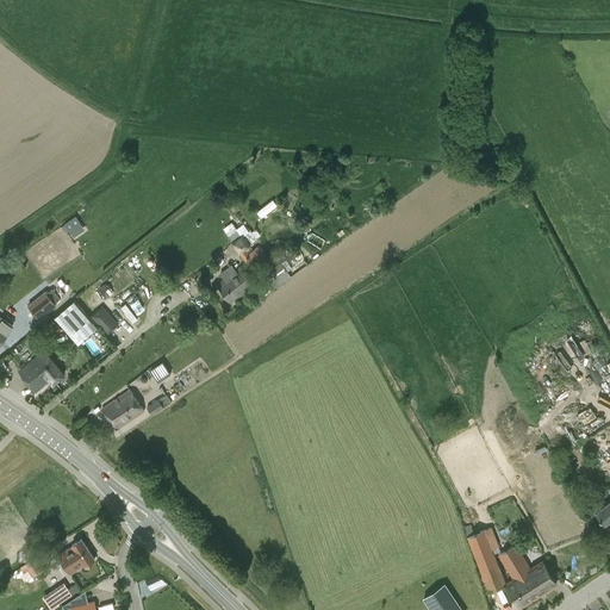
[(259,217),(273,204),(269,199),(254,211),(259,217)]
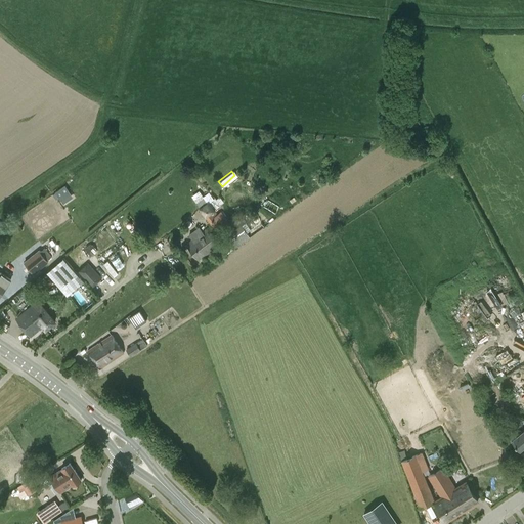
[(63,204),(74,197),(67,185),(56,191),(63,204)]
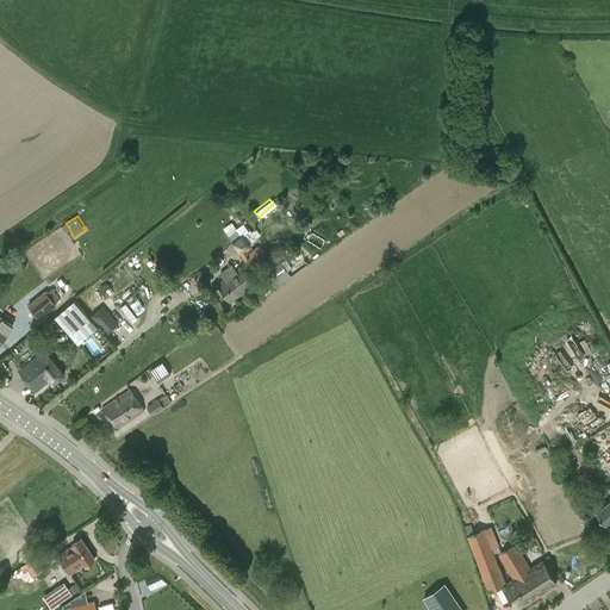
[(251,269),(262,261),(266,259),(257,247),(253,249),(249,244),(240,251),(251,269)]
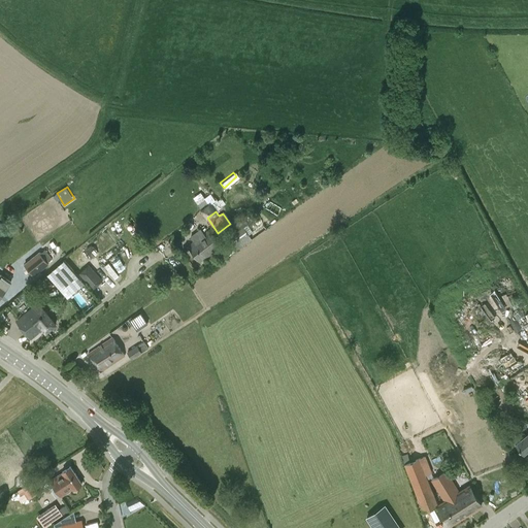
[(253,239),(245,230),(243,227),(226,239),(228,242),(235,252),(253,239)]
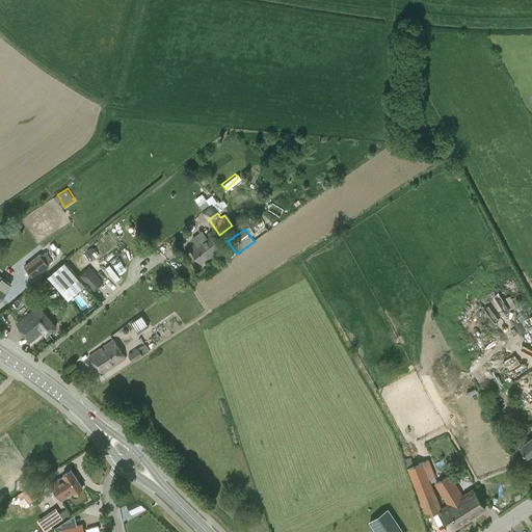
[(210,234),(206,237),(202,232),(191,240),(194,245),(189,248),(202,265),(221,250),(215,242),(210,234)]
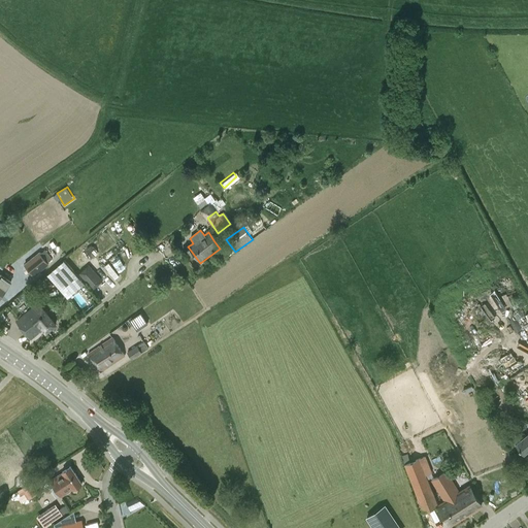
[(91,245),(87,250),(93,256),(97,251),(91,245)]
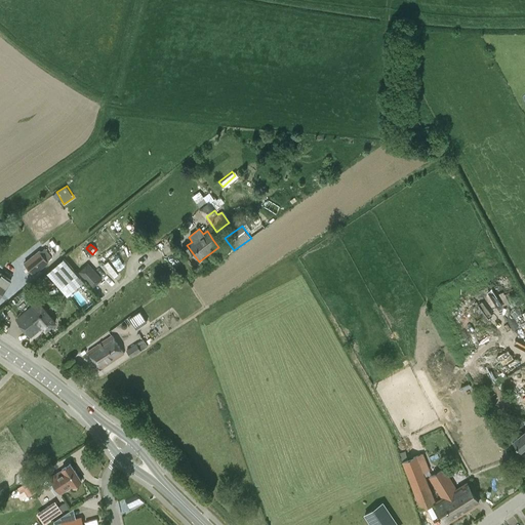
[(38,251),(24,264),(33,274),(47,263),(38,251)]
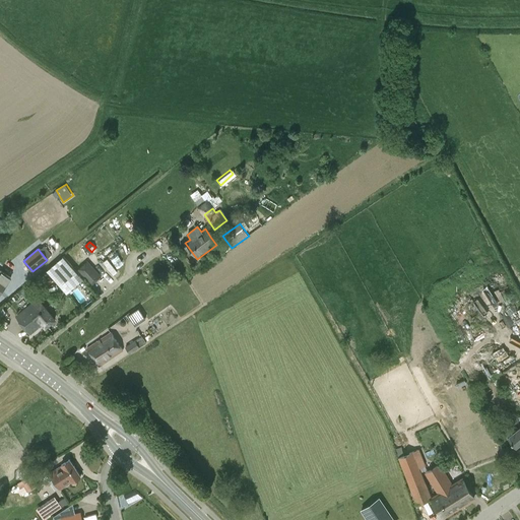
[(47,270),(48,271),(59,283),(67,293),(72,288),(82,279),(83,279),(63,256),(47,270)]
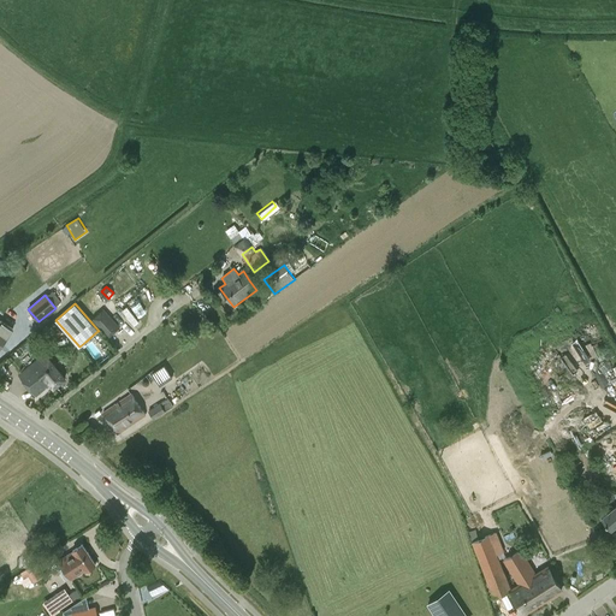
[(126,306),(122,309),(132,324),(138,320),(126,306)]
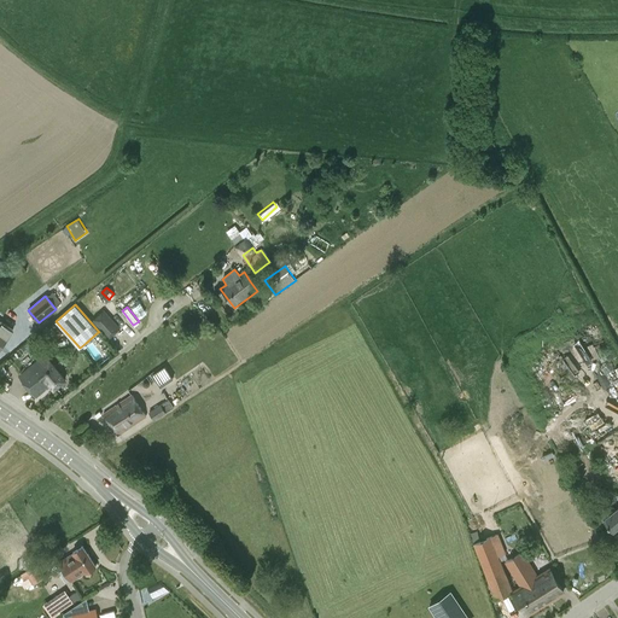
[(101,308),(91,318),(109,337),(121,327),(101,308)]
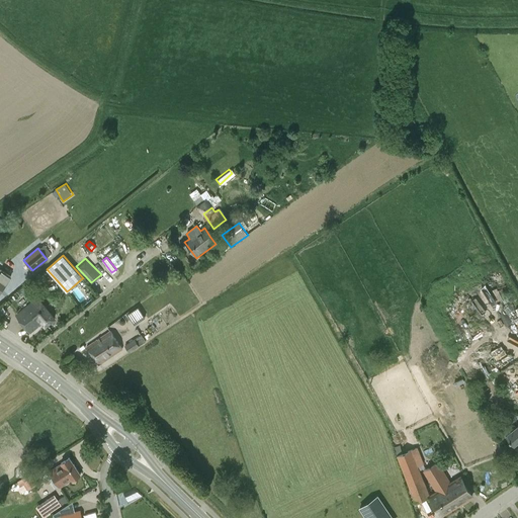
[(0,273),(0,291),(10,278),(1,272),(0,273)]
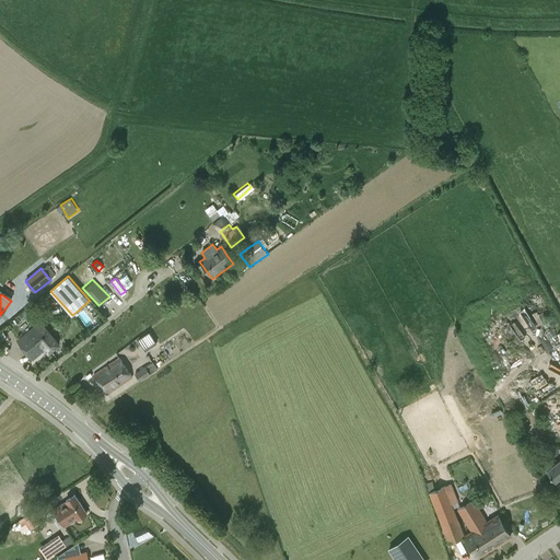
[(41,323),(18,341),(32,360),(47,349),(49,352),(59,345),(41,323)]
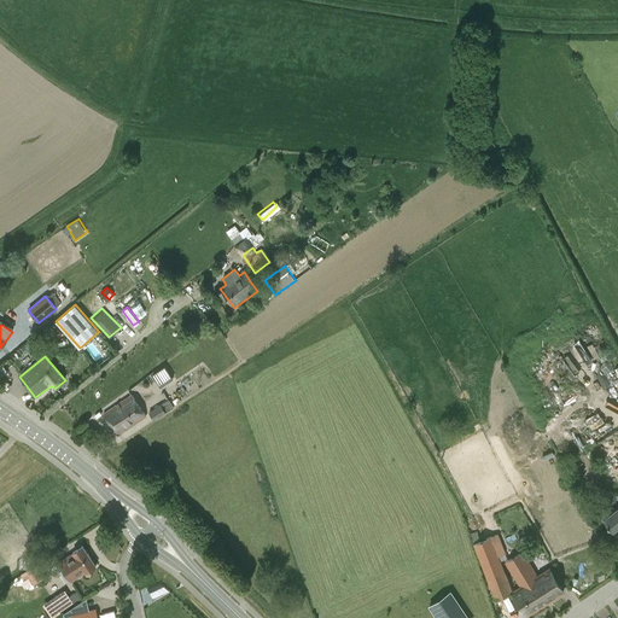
[(593,360),(586,362),(596,384),(602,380),(593,360)]
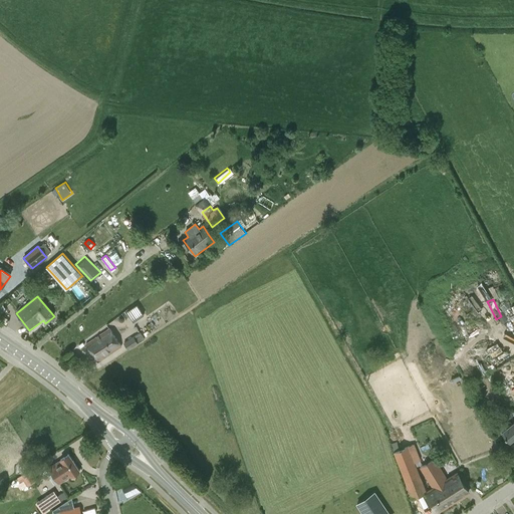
[(145,314),(138,304),(126,311),(134,321),(145,314)]
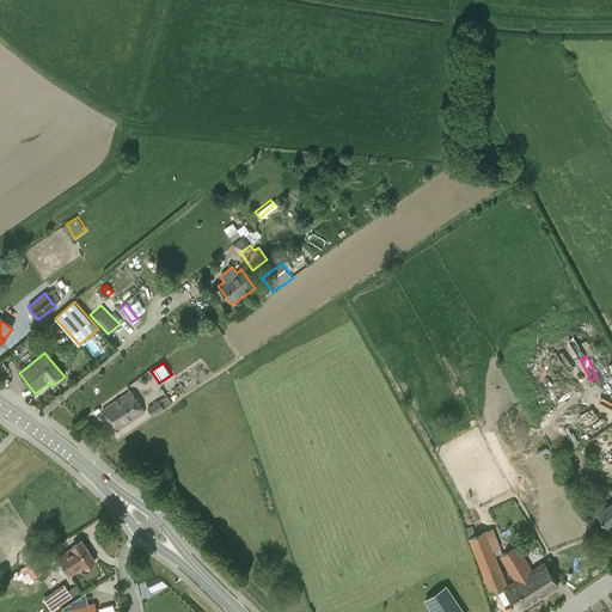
[(130,391),(103,410),(117,430),(145,412),(130,391)]
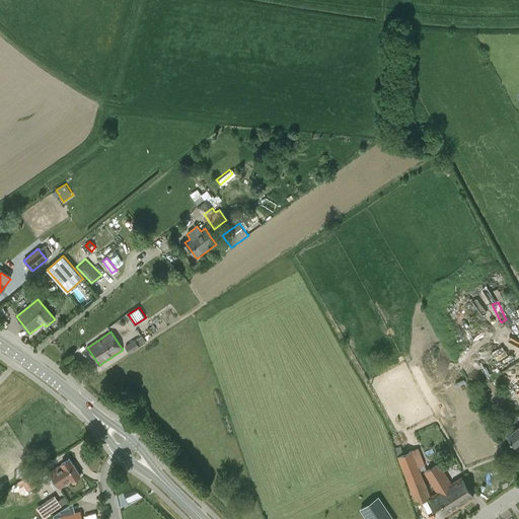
[(135,340),(125,346),(130,353),(140,347),(146,343),(141,336),(135,340)]
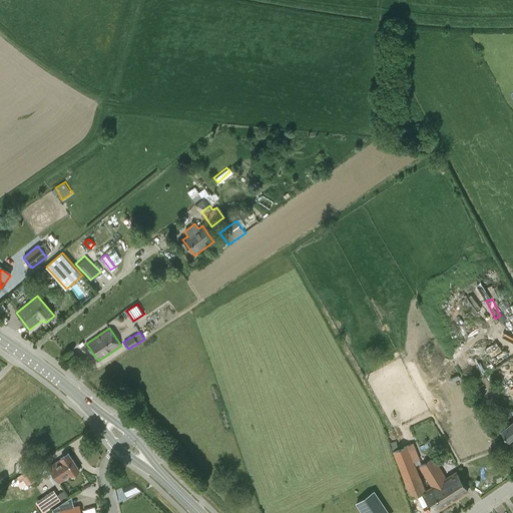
[(512,420),(500,431),(508,441),(512,437),(512,420)]
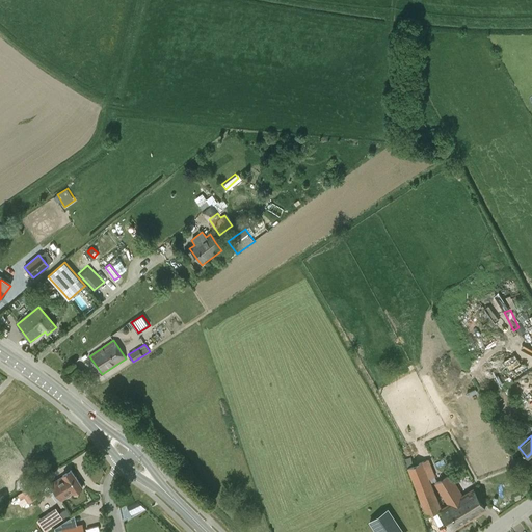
[(441,509),(442,508),(429,478),(435,476),(428,459),(407,468),(426,515),(441,509)]
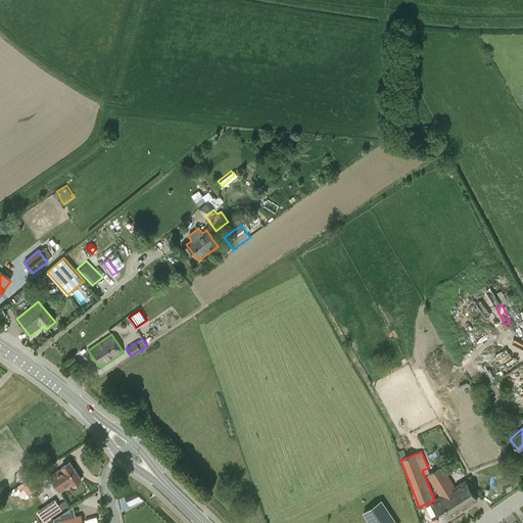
[(82,479),(70,462),(51,475),(61,491),(82,479)]
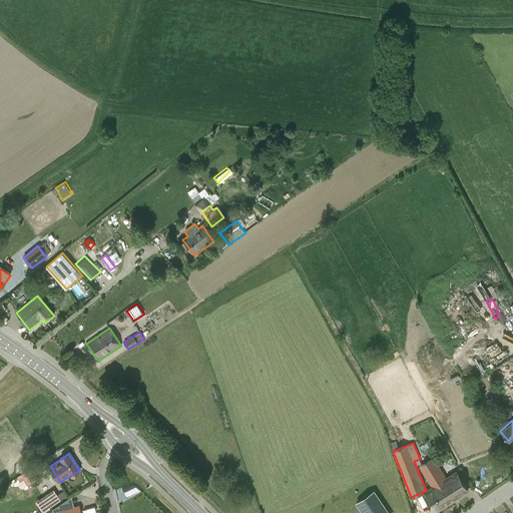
[(425,491),(437,510),(468,491),(456,471),(445,478),(433,458),(420,466),(432,486),(426,490),(425,491)]
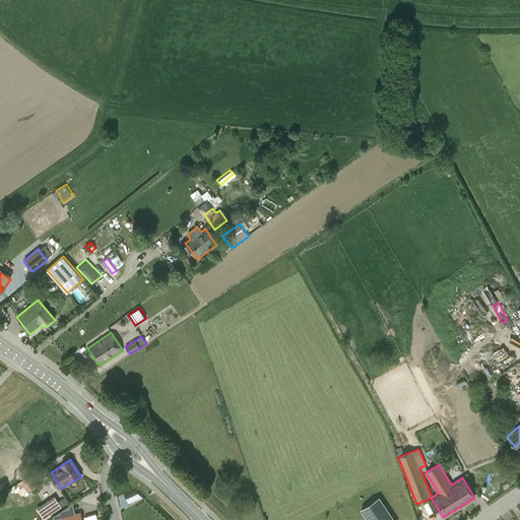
[(29,469),(19,473),(21,479),(9,484),(13,495),(36,486),(29,469)]
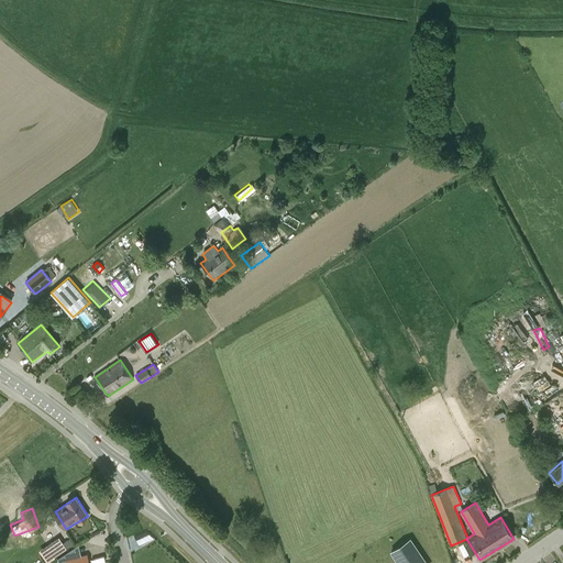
[(58,538),(39,550),(45,561),(73,544),(69,538),(62,542),(58,538)]
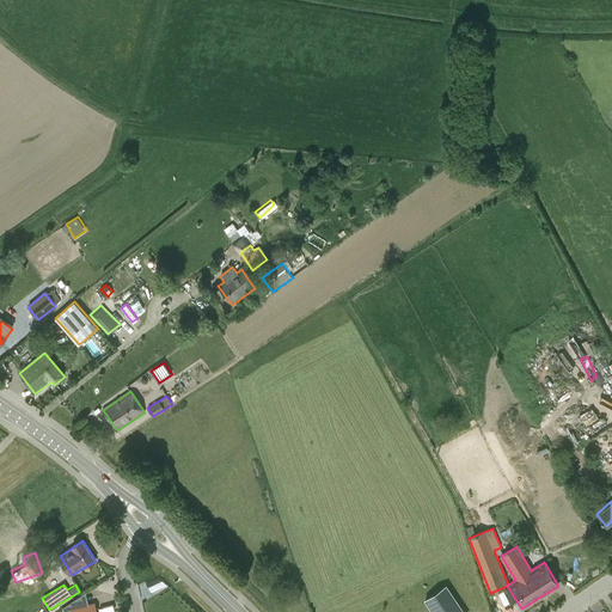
[(451,591),(428,611),(461,611),(467,609),(451,591)]
